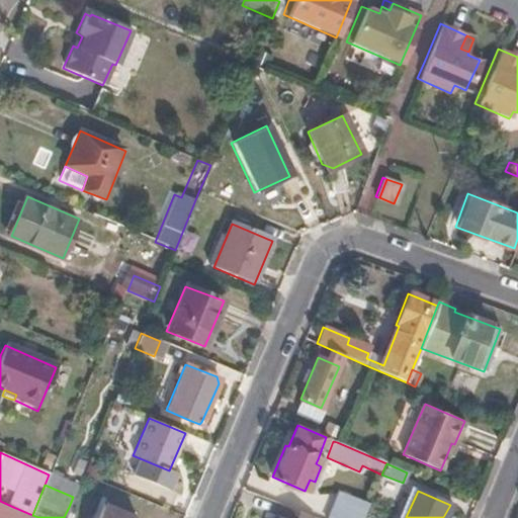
[(363,517),(368,508),(338,496),(328,517),(363,517)]
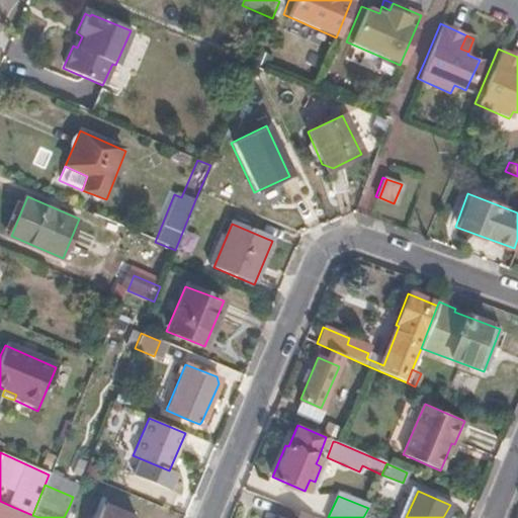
[(0,517),(30,517),(32,515),(13,507),(0,501),(0,517)]
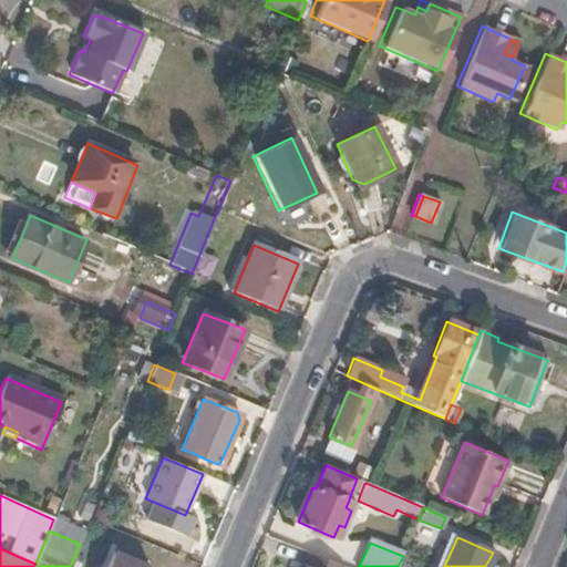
[(134,555),(117,548),(115,555),(131,562),(134,555)]
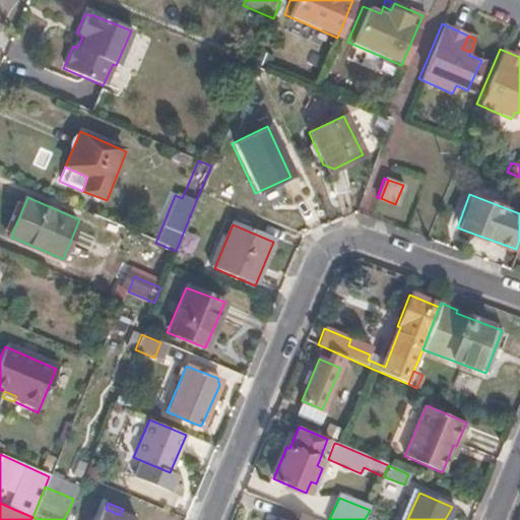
[(132,519),(120,515),(106,509),(102,507),(95,519),(132,519)]
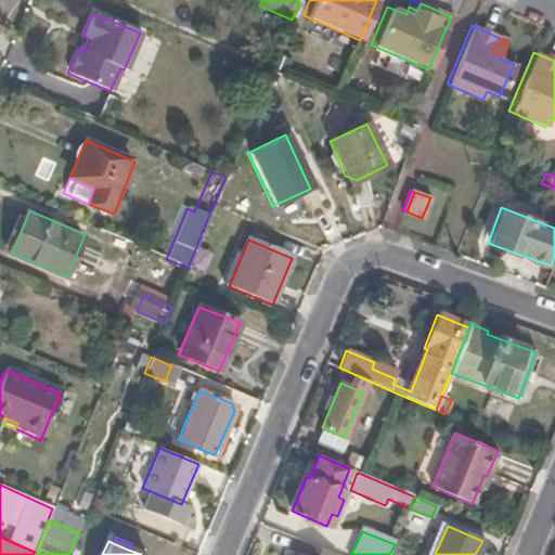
[(84,554),(87,550),(74,543),(68,554),(84,554)]
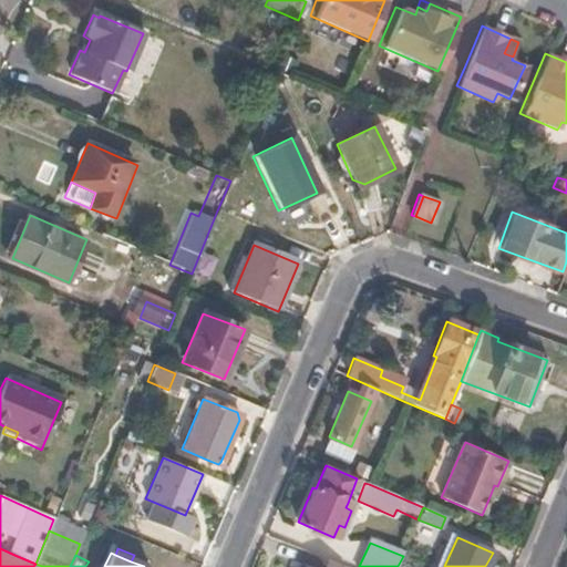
[(338,566),(309,555),(303,566),(299,565),(298,566),(338,566)]
